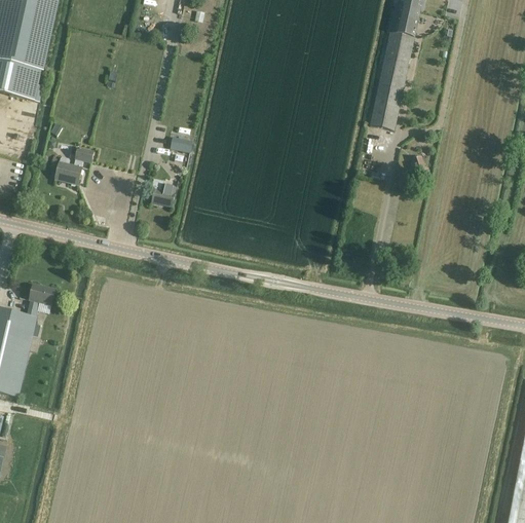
[(0,0),(0,91),(41,101),(43,90),(44,85),(40,84),(59,0),(0,0)]
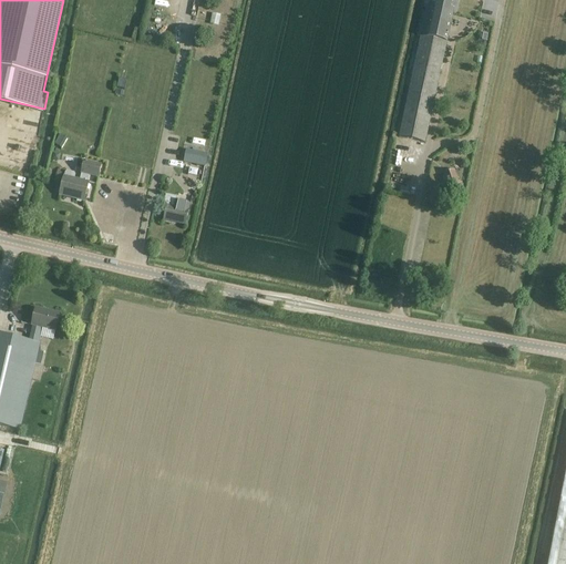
[(400,134),(415,137),(426,140),(455,0),(434,0),(433,4),(428,3),(400,134)]
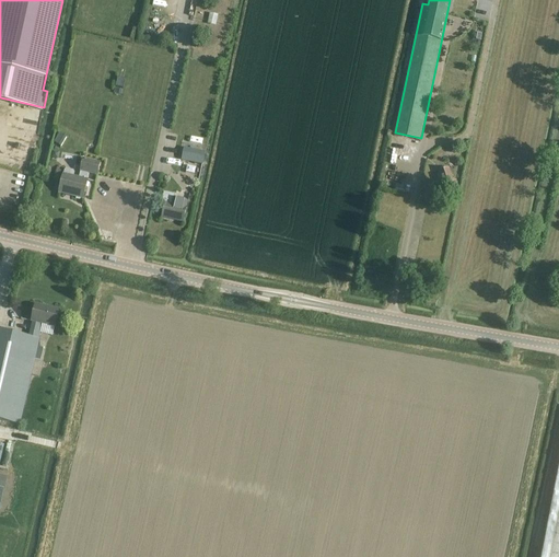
[(208,22),(217,23),(220,12),(210,10),(208,22)]
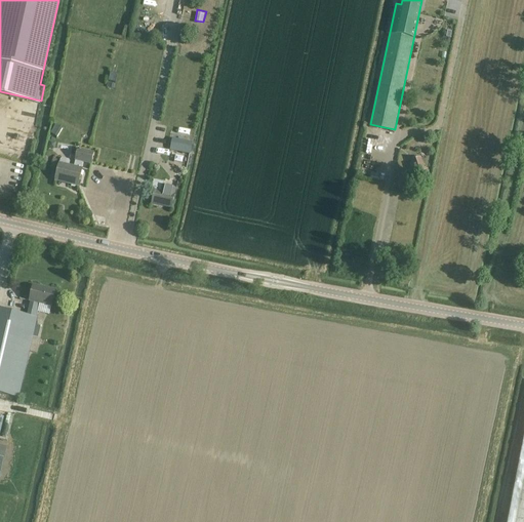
[(111,70),(109,78),(116,80),(119,72),(111,70)]
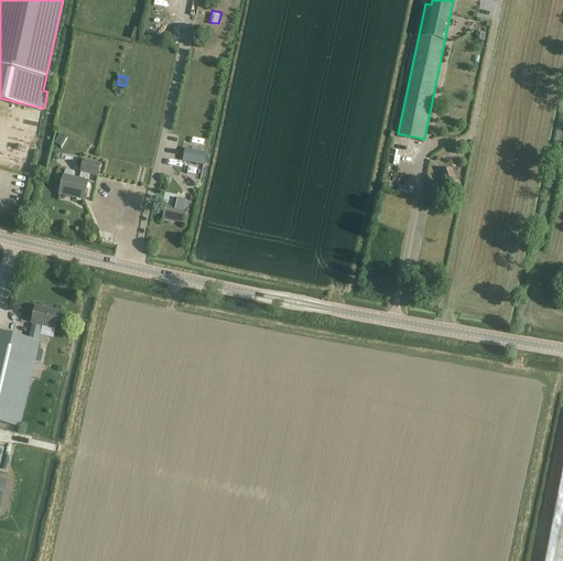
[(61,131),(55,140),(62,144),(68,136),(61,131)]
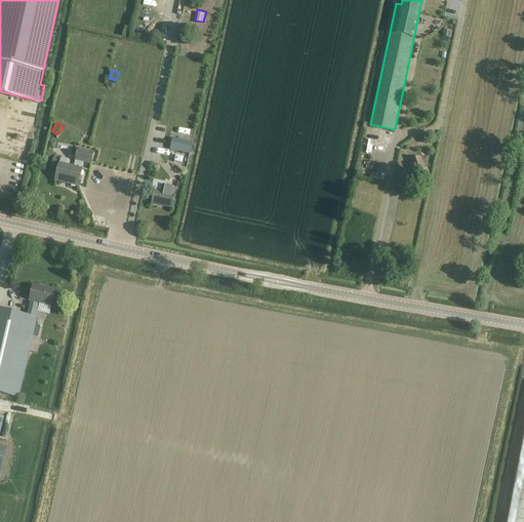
[(190,139),(173,136),(172,146),(188,149),(190,139)]
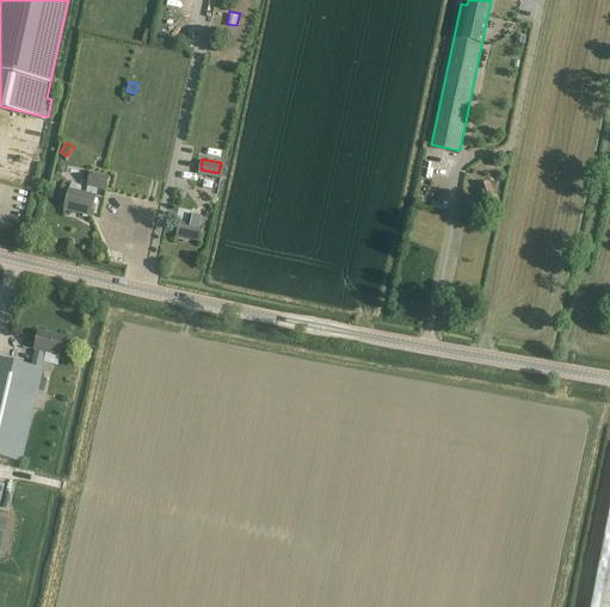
[(71,187),(68,196),(66,206),(67,205),(80,208),(79,210),(92,214),(97,193),(96,193),(98,185),(108,187),(110,174),(92,171),(88,183),(90,183),(87,191),(82,190),(84,186),(82,184),(74,181),(72,184),(71,187)]
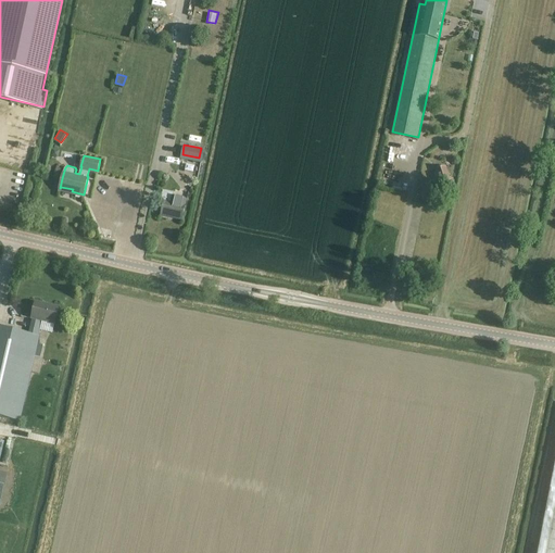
[(436,167),(442,187),(454,183),(446,164),(436,167)]
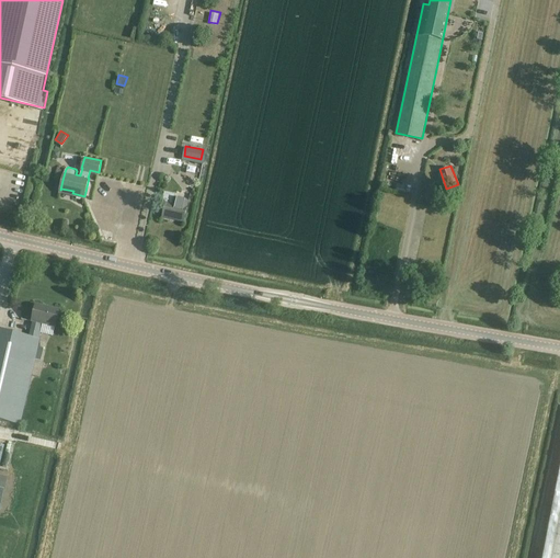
[(189,171),(181,177),(187,183),(194,178),(189,171)]
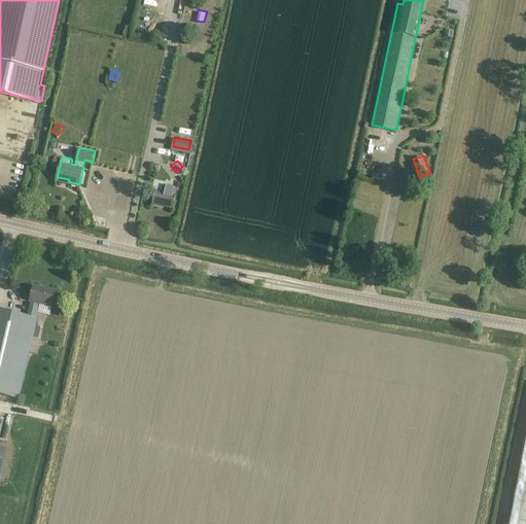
[(156,189),(155,191),(153,202),(154,201),(166,203),(166,205),(173,206),(178,187),(170,185),(169,190),(164,189),(166,181),(155,178),(153,188),(156,189)]
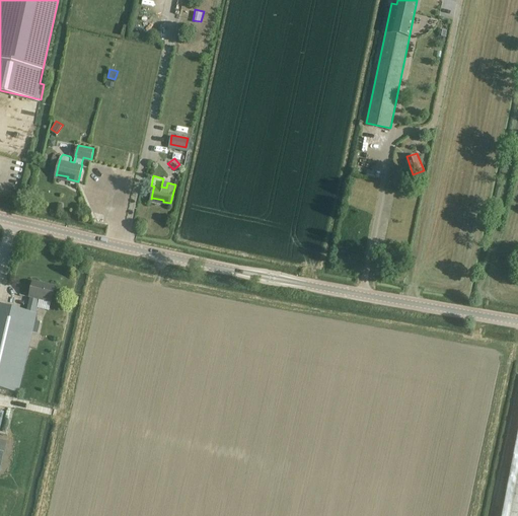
[(0,302),(0,386),(18,391),(38,312),(35,311),(39,298),(51,301),(55,284),(33,280),(30,296),(27,309),(0,302)]
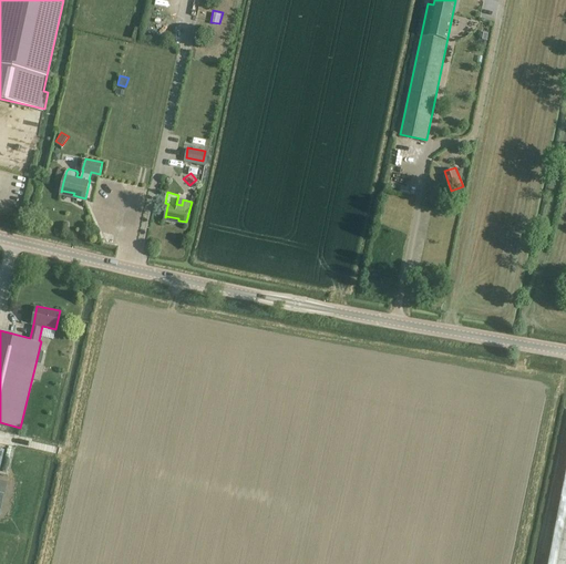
[(565,471),(547,563),(565,563),(565,471)]
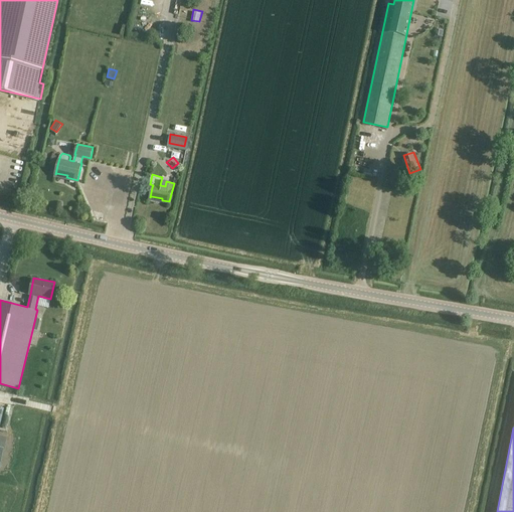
All buildings are outlined.
